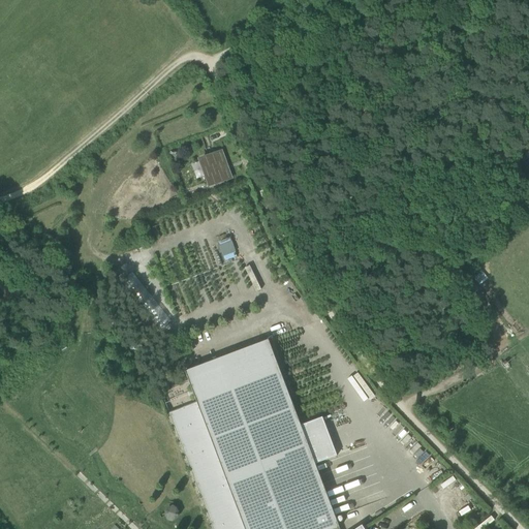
[(223,152),(200,160),(210,186),(232,178),(223,152)]
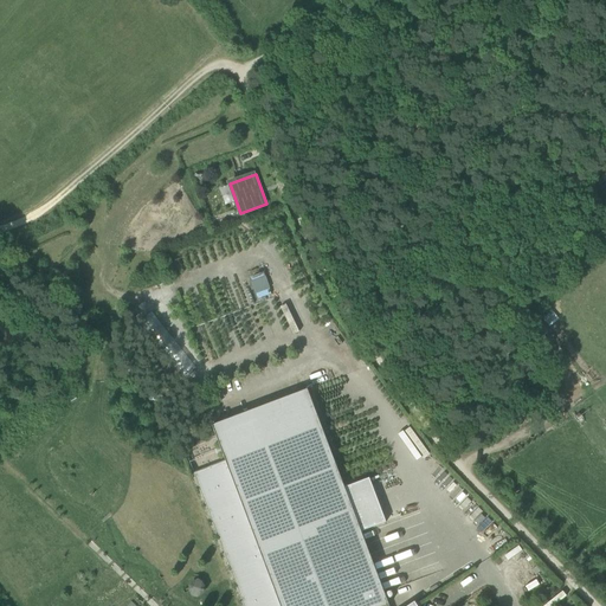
[(264,270),(250,274),(256,298),(270,295),(264,270)]
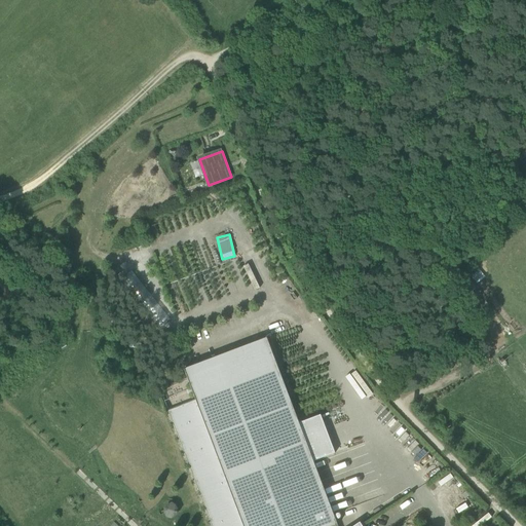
[(362,525),(360,523),(354,525),(337,525),(267,338),(184,370),(196,401),(168,412),(212,525),(362,525)]
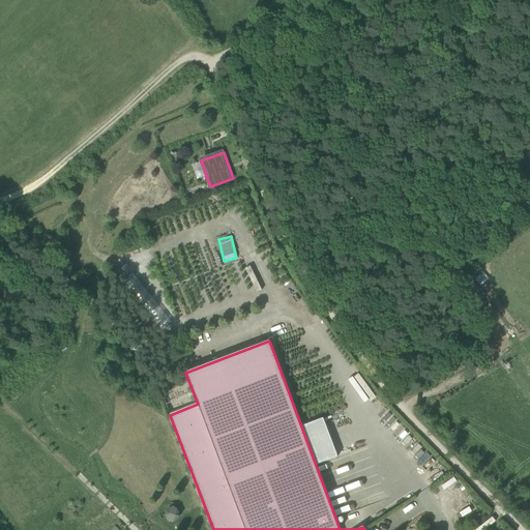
[(307,435),(317,464),(332,459),(329,447),(318,450),(315,442),(323,440),(321,431),(307,435)]
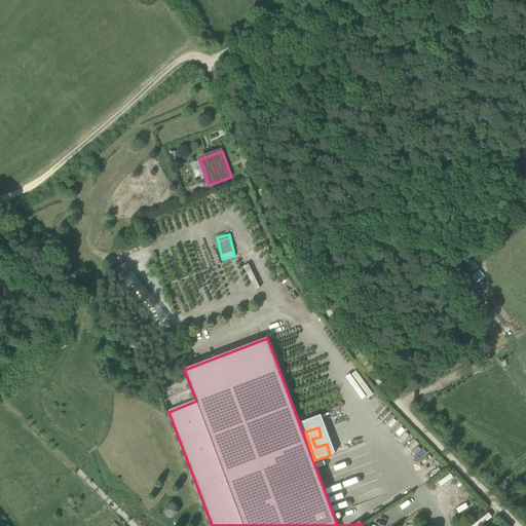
[(417,464),(425,480),(435,475),(426,459),(417,464)]
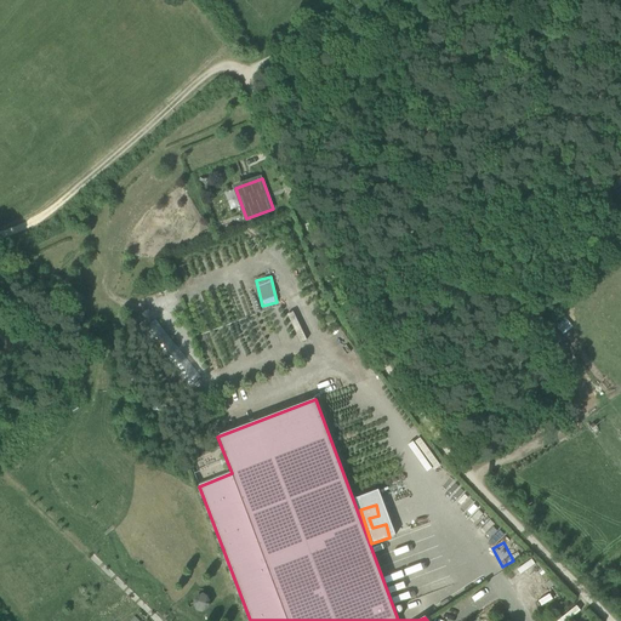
All buildings are outlined.
